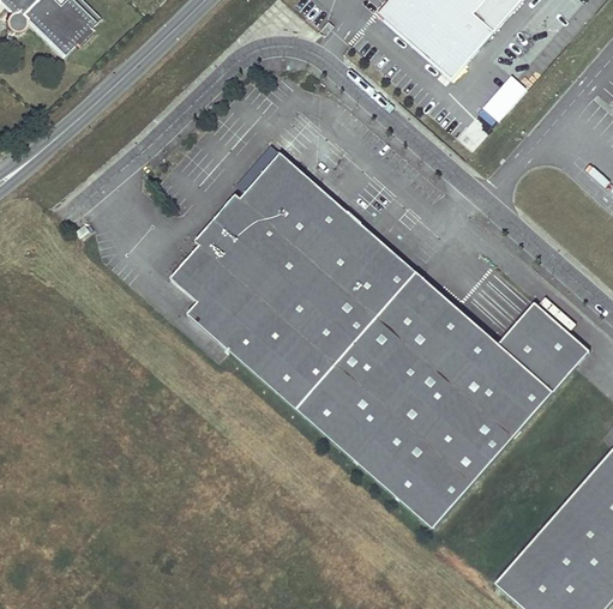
[(0,0),(0,2),(8,11),(10,11),(11,10),(12,10),(13,8),(5,0),(0,0)]
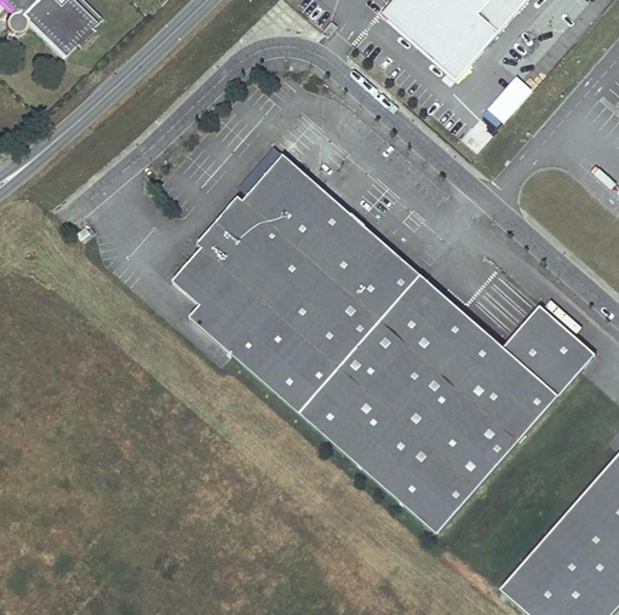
[(5,0),(13,9),(12,10),(11,10),(10,11),(9,11),(5,16),(4,19),(4,24),(7,29),(12,32),(19,30),(23,26),(24,19),(62,55),(99,16),(82,0),(5,0)]
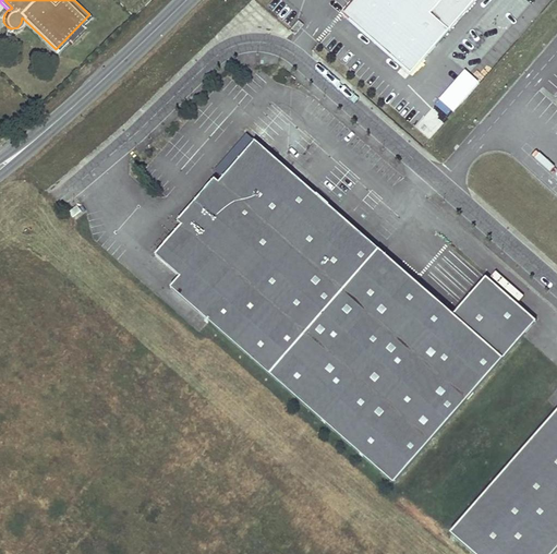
[(411,70),(472,0),(352,0),(343,11),(411,70)]
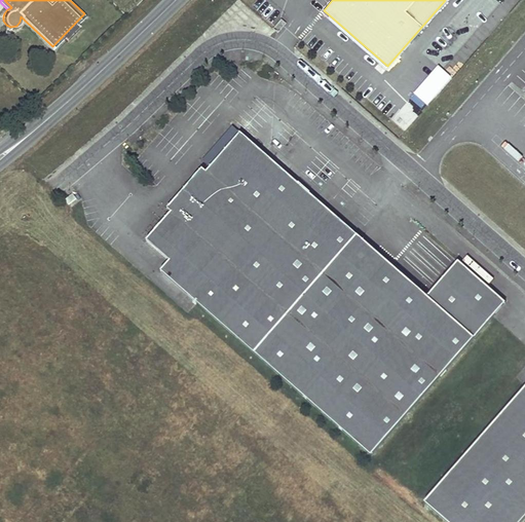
[(437,62),(413,89),(426,102),(451,74),(437,62)]
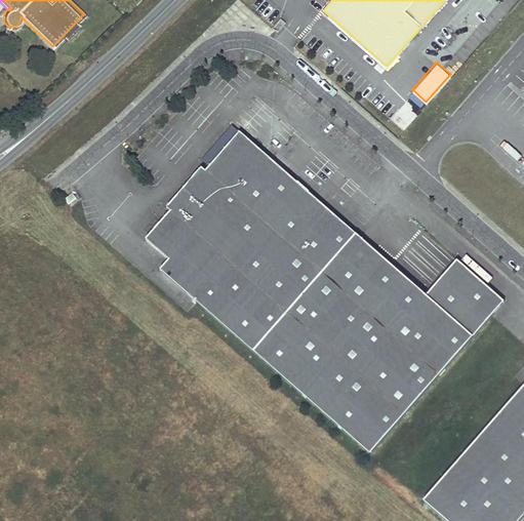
[(409,95),(420,105),(424,101),(412,91),(409,95)]
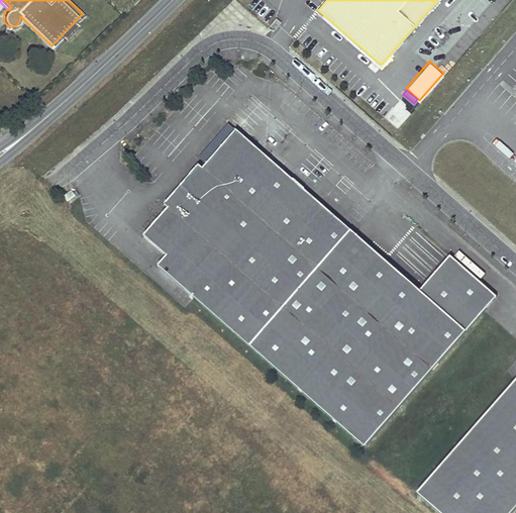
[(167,253),(158,264),(365,444),(496,294),(449,253),(419,288),(364,239),(263,151),(235,127),(202,166),(199,163),(184,179),(164,202),(168,205),(143,233),(167,253)]
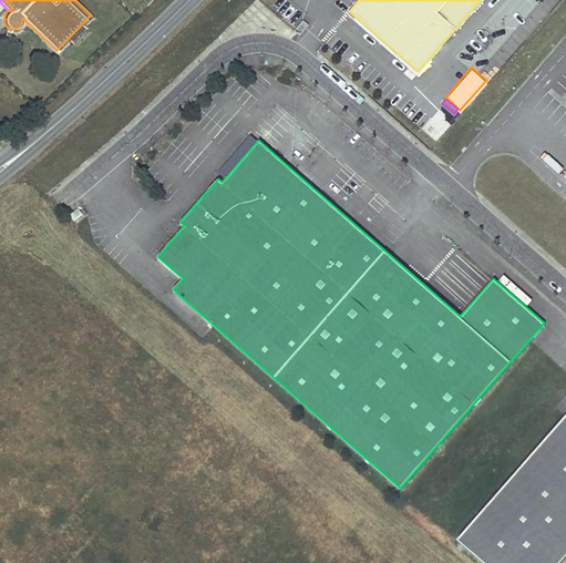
[(73,216),(81,210),(78,205),(70,212),(73,216)]
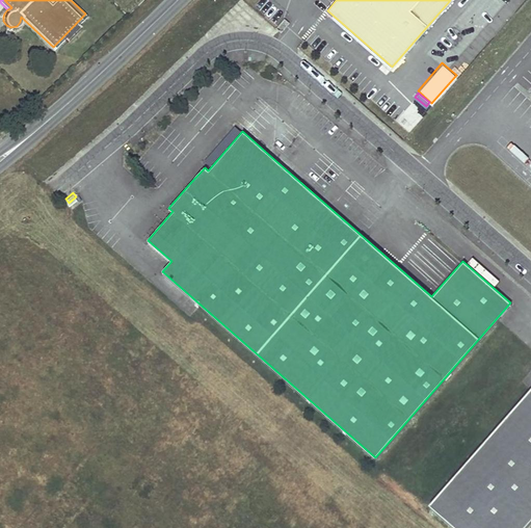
[(455,527),(523,527),(530,519),(530,388),(429,504),(455,527)]
